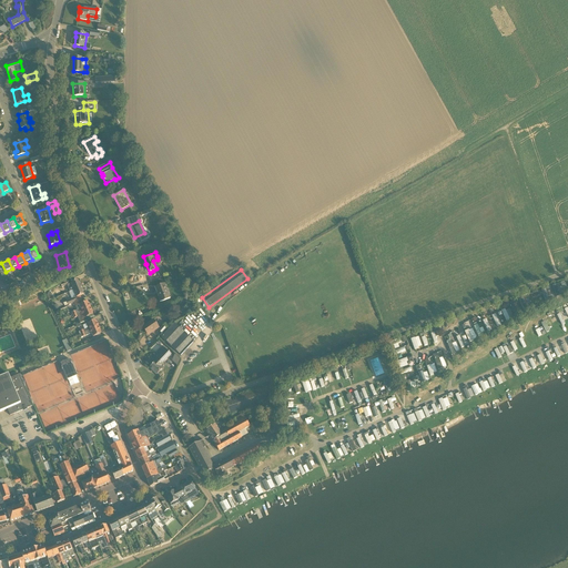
[(70,292),(73,291),(82,287),(80,283),(79,283),(78,281),(69,284),(67,281),(60,284),(62,287),(67,285),(70,292)]
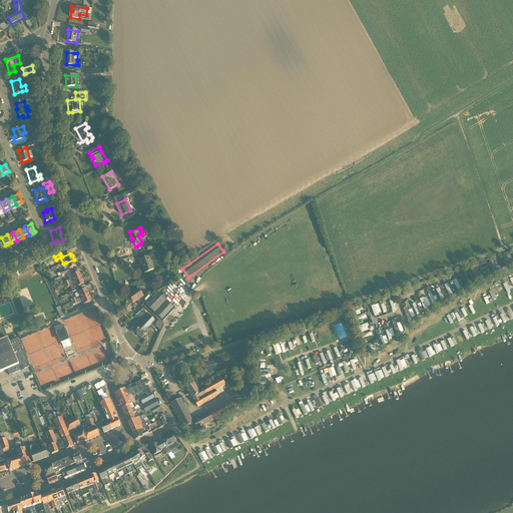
[(153,270),(149,257),(139,260),(144,273),(153,270)]
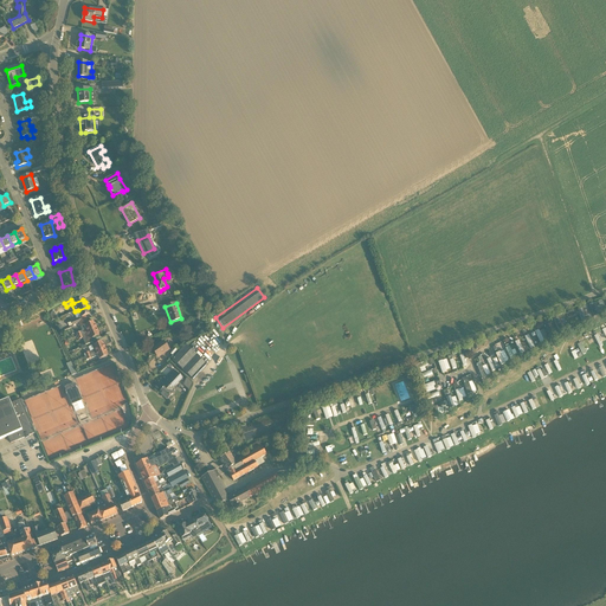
[(595,309),(595,304),(591,305),(592,316),(601,315),(600,309),(595,309)]
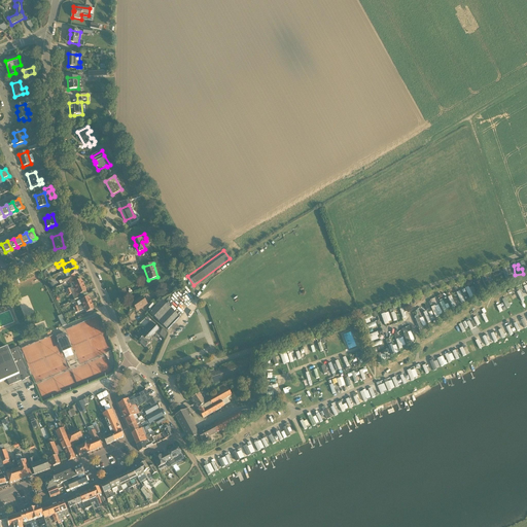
[(77,270),(76,267),(68,270),(71,276),(77,273),(76,271),(77,270)]
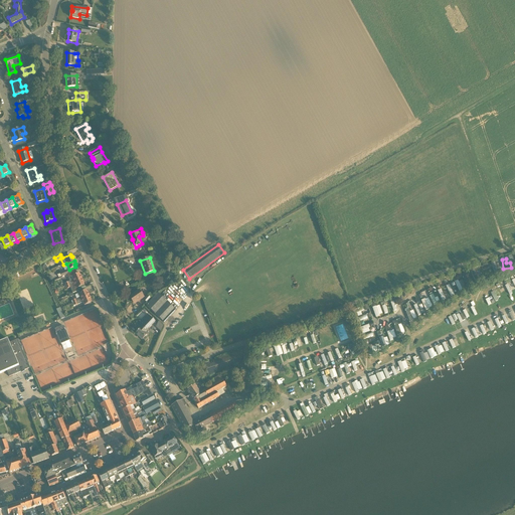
[(65,284),(66,287),(82,280),(80,276),(79,276),(78,274),(75,276),(74,272),(67,275),(68,278),(71,277),(73,281),(65,284)]
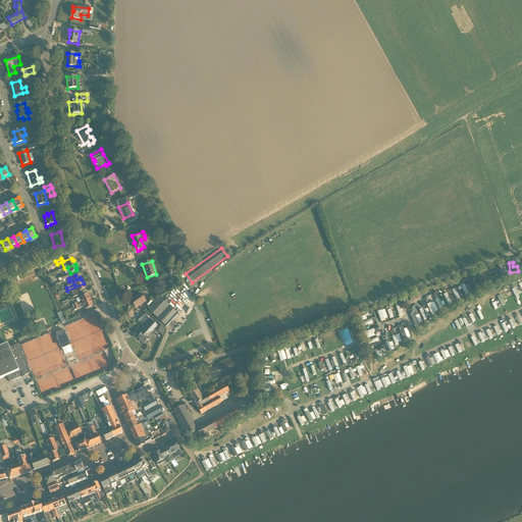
[(74,291),(75,294),(85,290),(84,288),(85,288),(84,283),(67,291),(68,293),(74,291)]
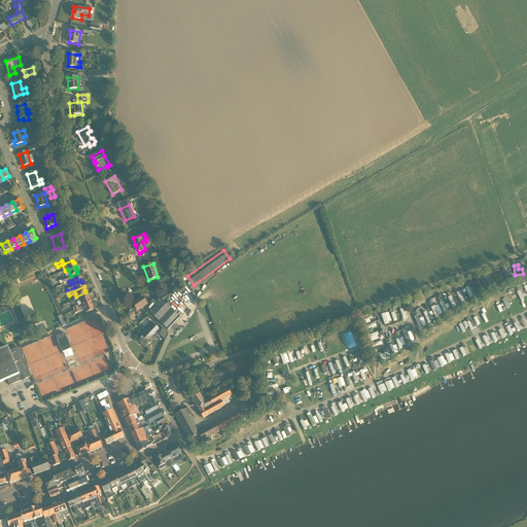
[(472,287),(468,288),(468,287),(465,288),(468,299),(472,297),(471,293),(475,293),(472,287)]
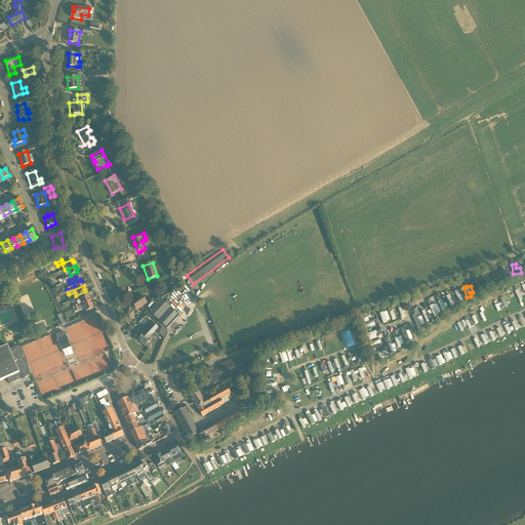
[(457,290),(454,291),(459,303),(462,300),(457,290)]
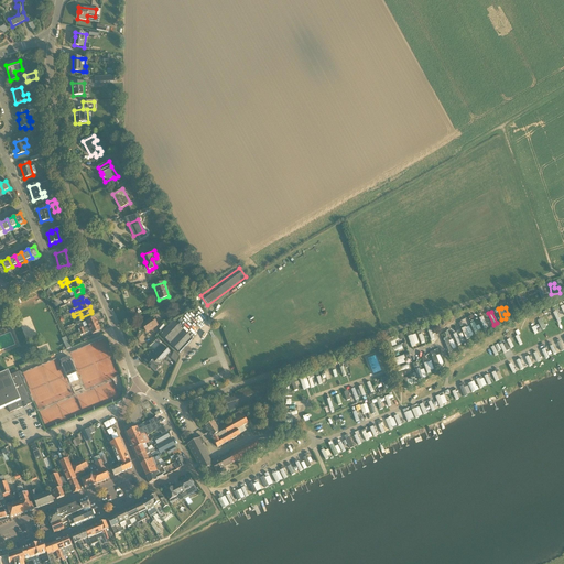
[(78,329),(79,333),(98,325),(96,321),(95,321),(94,318),(87,322),(86,322),(87,326),(79,329),(78,329)]
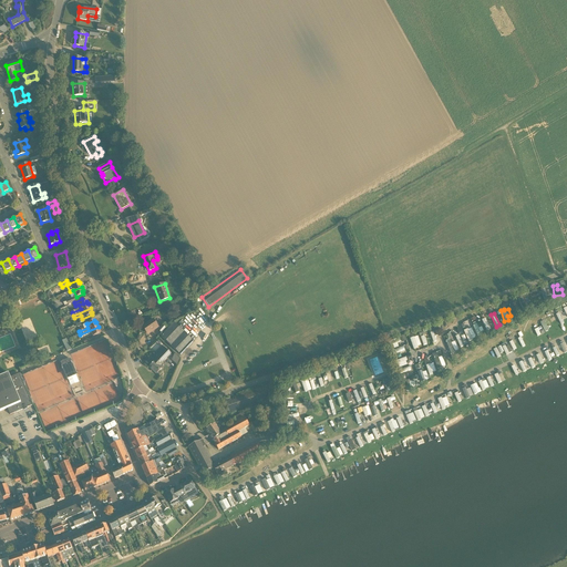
[(158,328),(153,320),(143,327),(147,333),(153,330),(154,331),(158,328)]
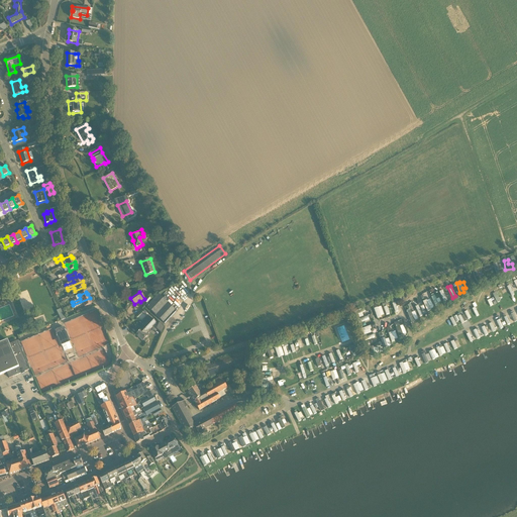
[(147,307),(165,324),(177,311),(160,295),(147,307)]
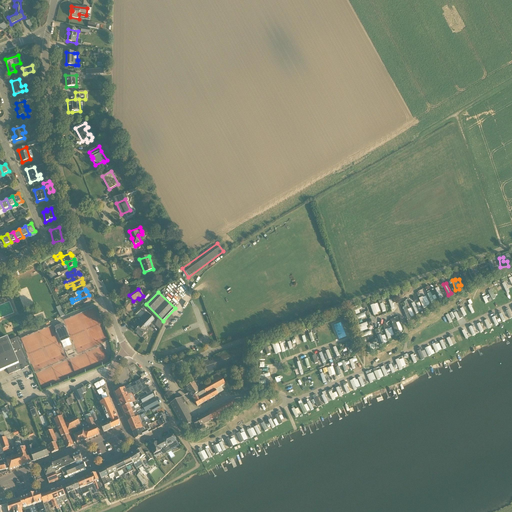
[(89,295),(72,302),(70,303),(71,305),(77,303),(83,301),(84,304),(90,301),(89,299),(91,299),(89,295)]
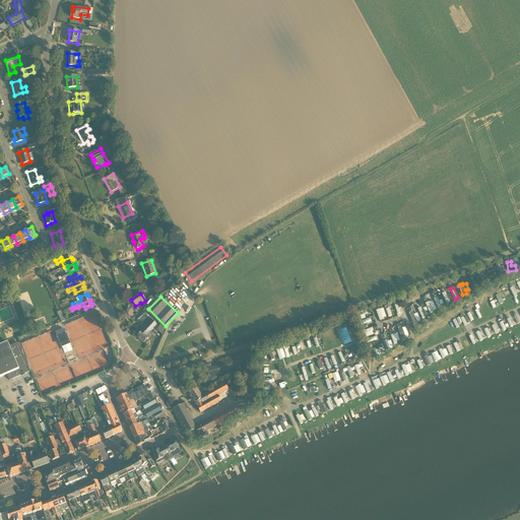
[(379,320),(386,317),(383,308),(376,311),(379,320)]
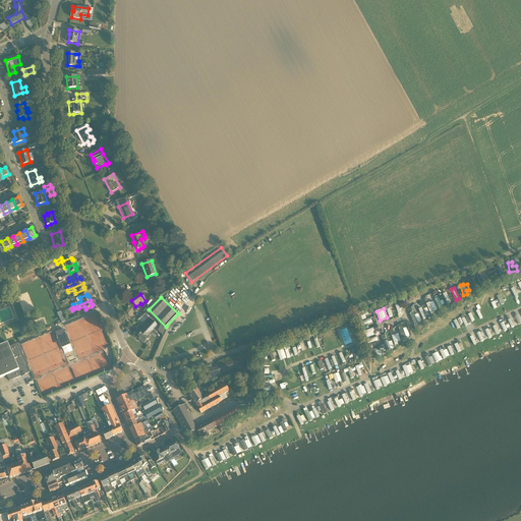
[(360,313),(361,320),(373,315),(372,310),(360,313)]
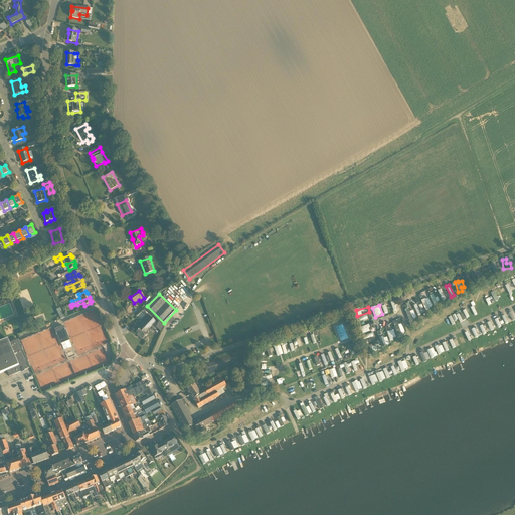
[(65,318),(60,308),(57,310),(61,319),(65,318)]
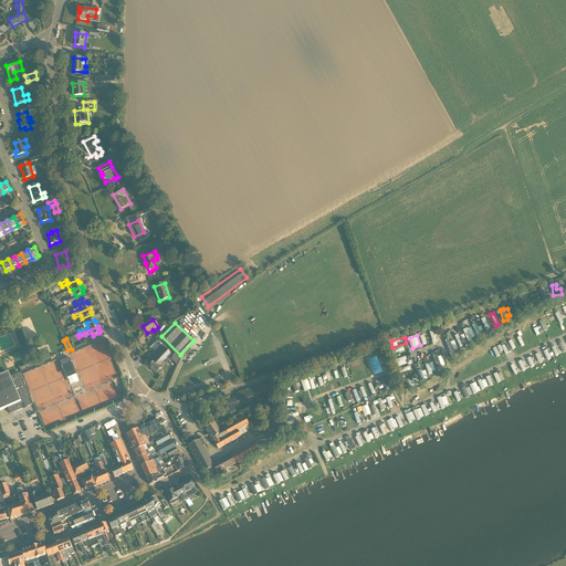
[(395,354),(408,347),(407,344),(392,350),(395,354)]
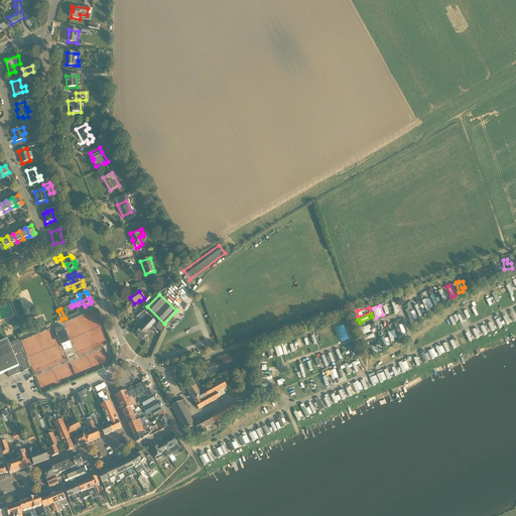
[(461,324),(467,320),(463,313),(458,316),(461,324)]
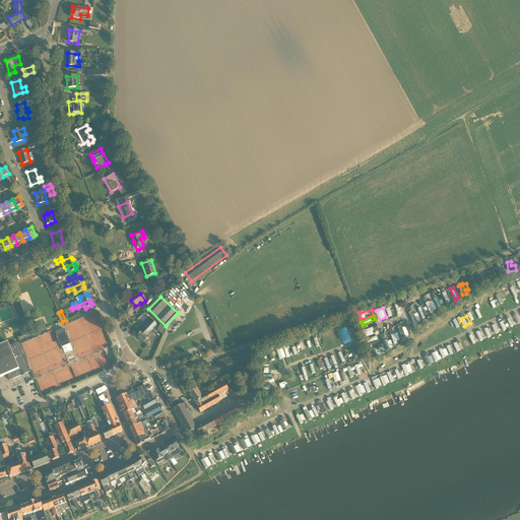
[(156,325),(150,318),(137,332),(139,334),(137,337),(143,343),(148,338),(146,336),(156,325)]
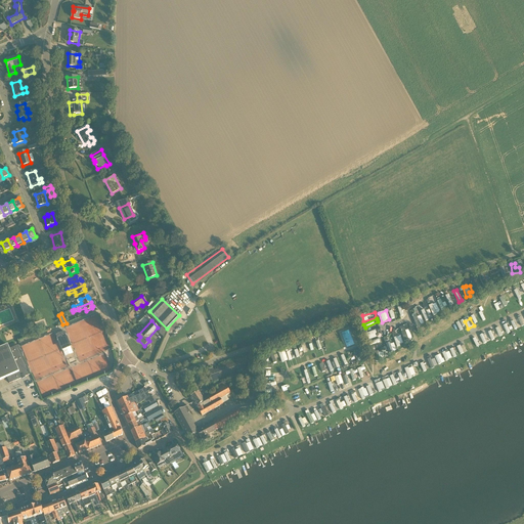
[(411,338),(408,330),(404,331),(403,325),(399,328),(404,341),(411,338)]
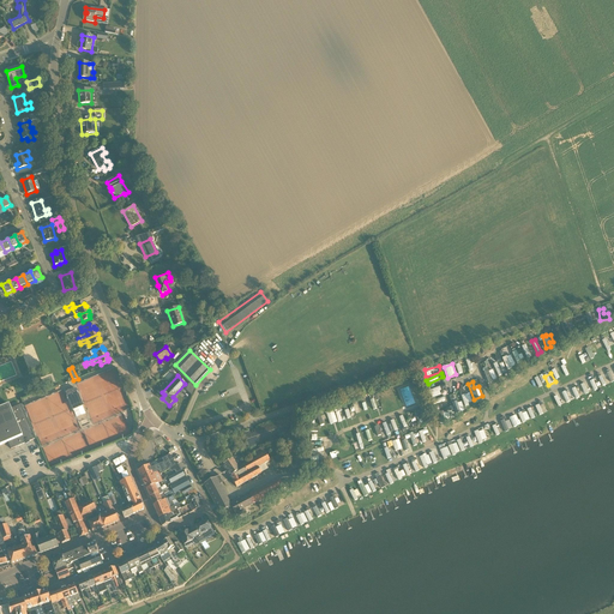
[(439,387),(428,391),(431,398),(440,396),(439,391),(440,390),(439,387)]
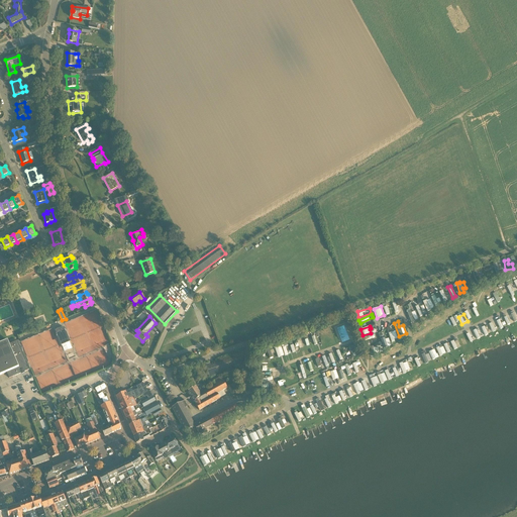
[(485,336),(488,334),(484,326),(479,329),(482,334),(484,333),(485,336)]
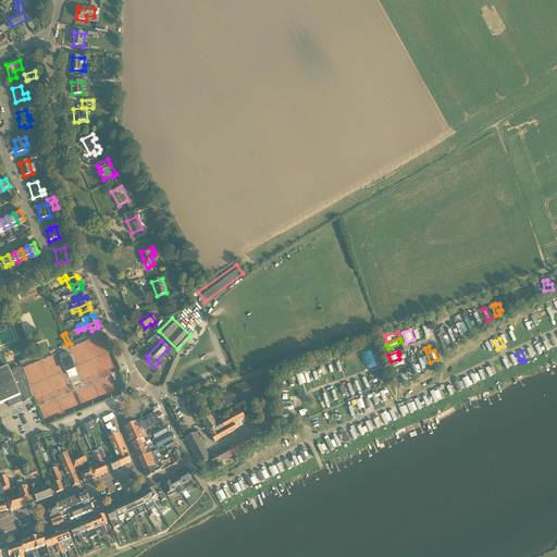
[(66,373),(74,390),(83,386),(82,384),(75,387),(73,383),(79,380),(75,370),(76,370),(69,353),(60,357),(62,361),(61,362),(66,373)]
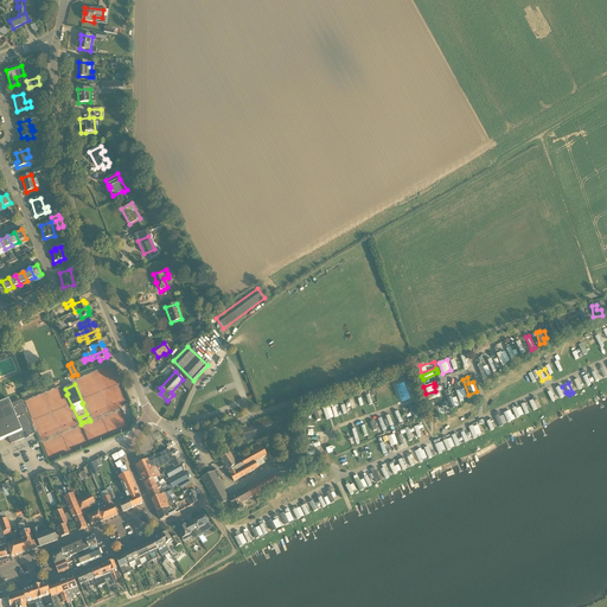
[(368,402),(366,395),(370,394),(370,396),(375,395),(374,389),(364,390),(365,403),(368,402)]
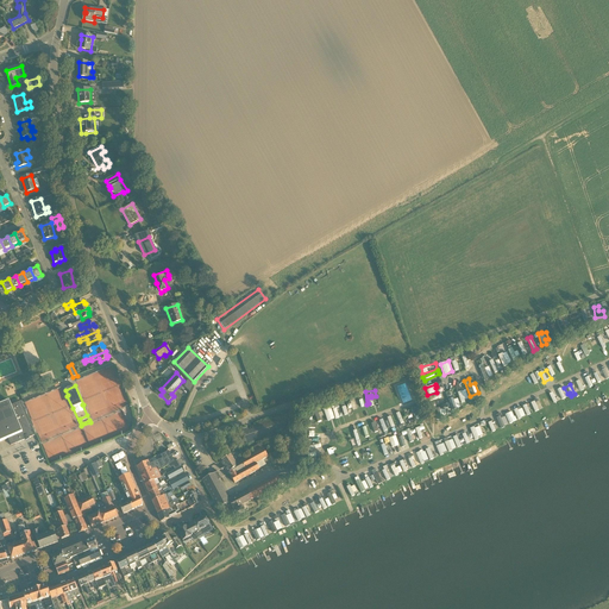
[(460,403),(465,402),(464,400),(468,399),(465,390),(457,393),(460,403)]
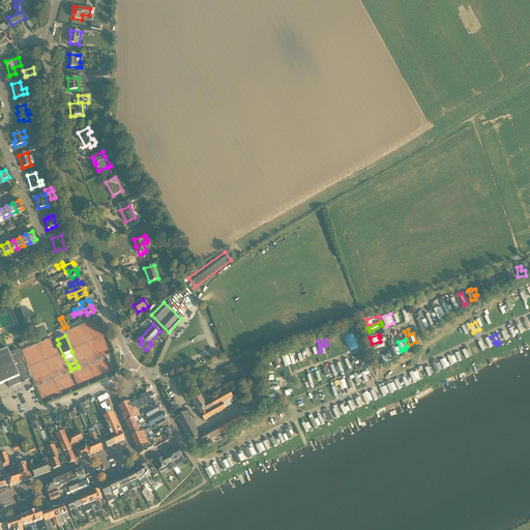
[(392,357),(400,355),(399,347),(390,348),(392,357)]
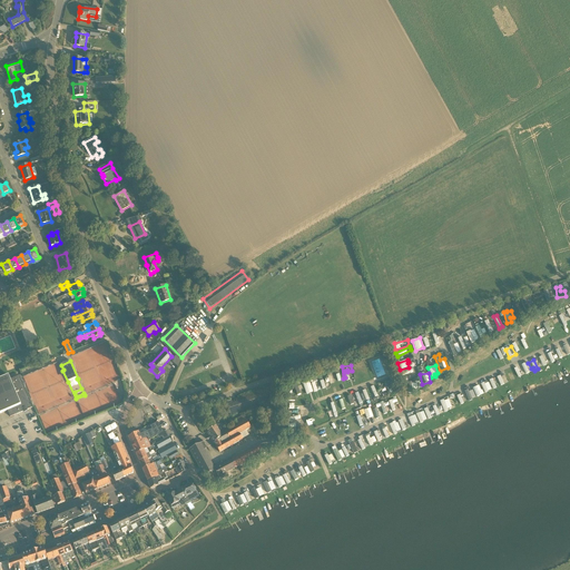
[(9,380),(8,375),(0,379),(0,413),(7,411),(10,418),(32,408),(19,375),(9,380)]
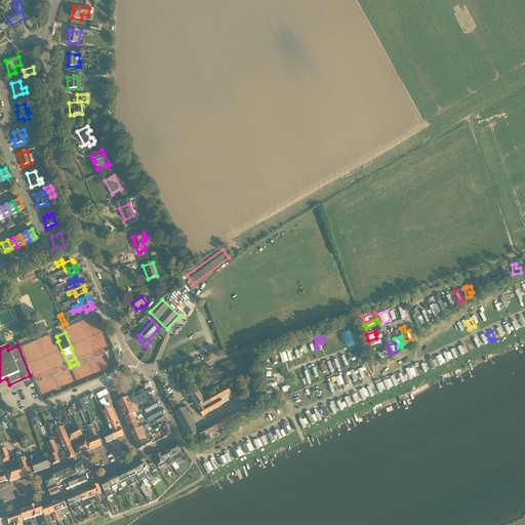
[(446,361),(452,359),(450,353),(446,354),(446,352),(443,353),(446,361)]
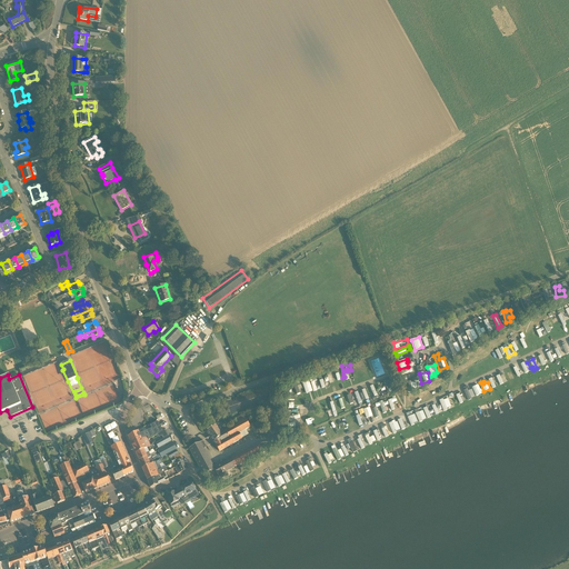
[(472,387),(475,396),(482,395),(479,385),(472,387)]
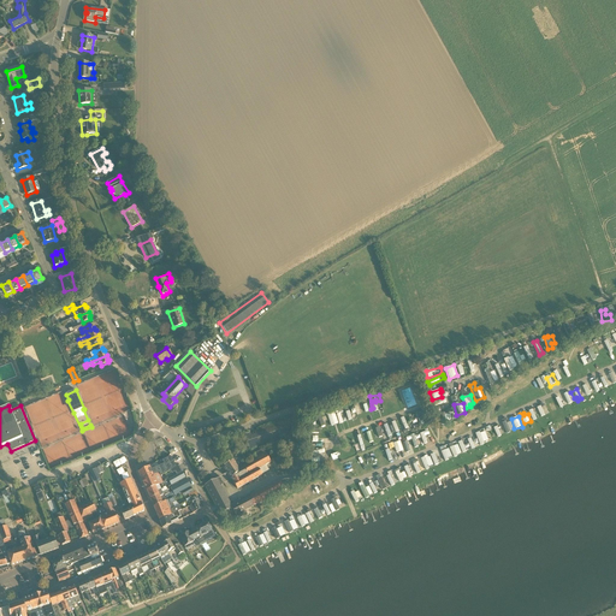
[(278,439),(295,433),(289,419),(254,432),(255,434),(252,436),(250,433),(244,436),(249,450),(278,439)]
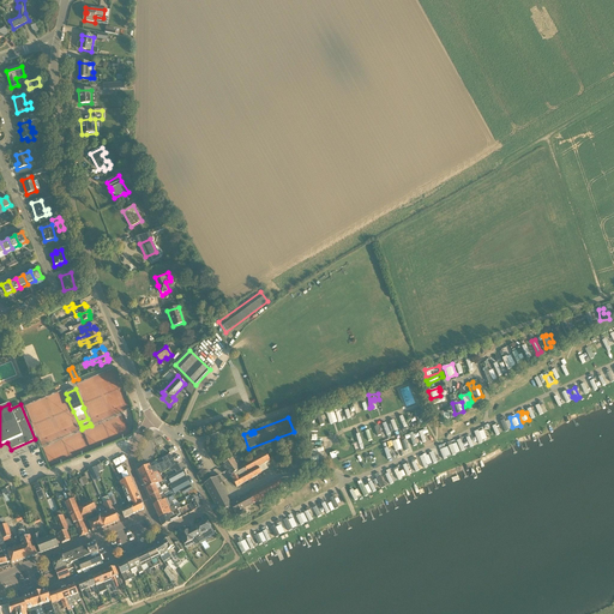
[(500,421),(505,433),(509,431),(509,428),(511,427),(509,420),(505,422),(504,420),(500,421)]
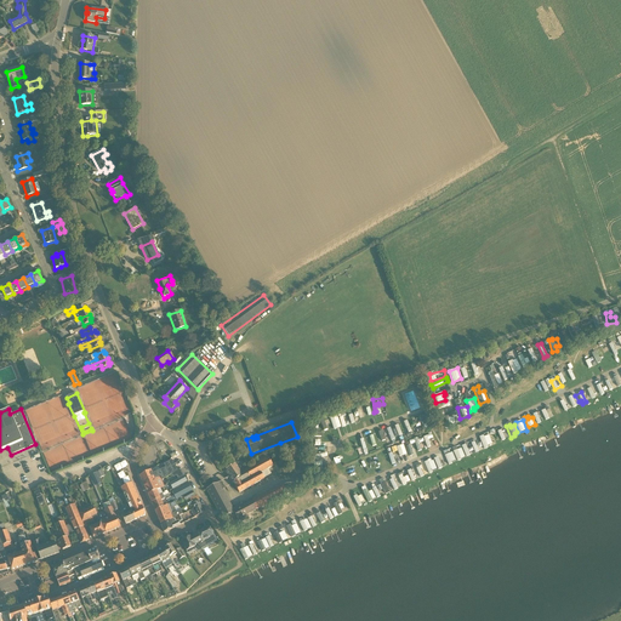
[(488,448),(488,445),(491,444),(489,434),(479,438),(484,450),(488,448)]
